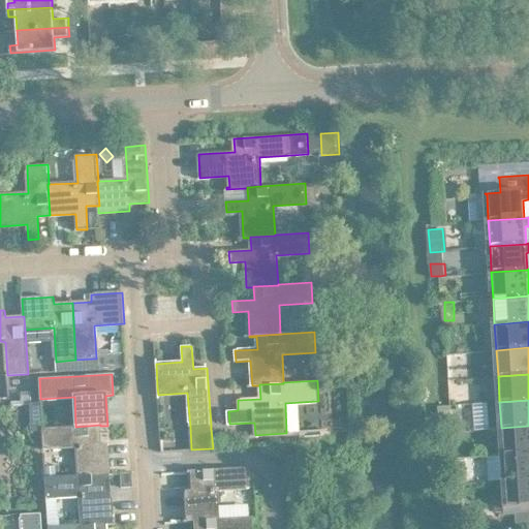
[(78,446),(79,475),(79,476),(103,474),(103,475),(111,474),(109,444),(101,444),(100,426),(100,425),(75,427),(75,426),(42,428),(43,448),(78,446)]
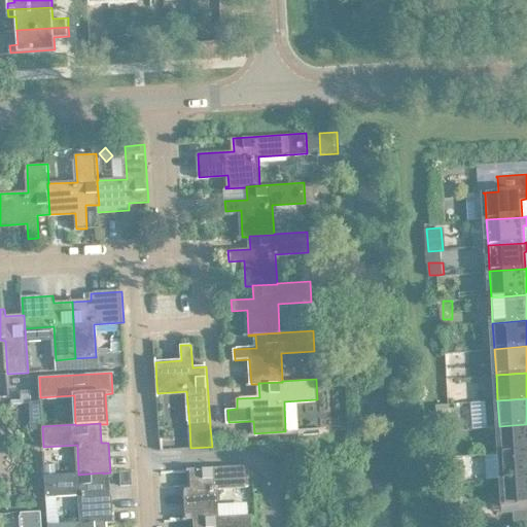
[(526,424),(499,426),(500,453),(526,450),(526,424)]
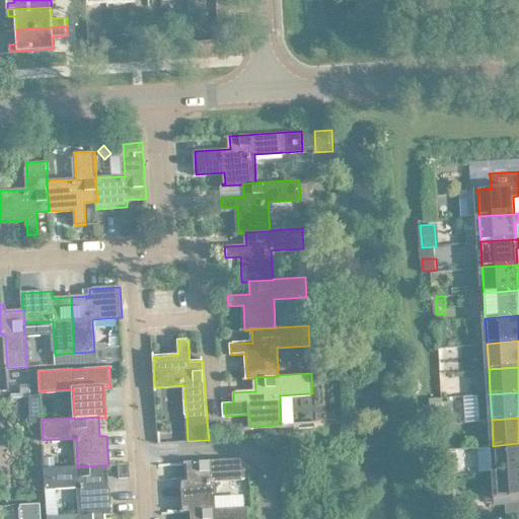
[(518,443),(493,446),(495,471),(518,469),(518,443)]
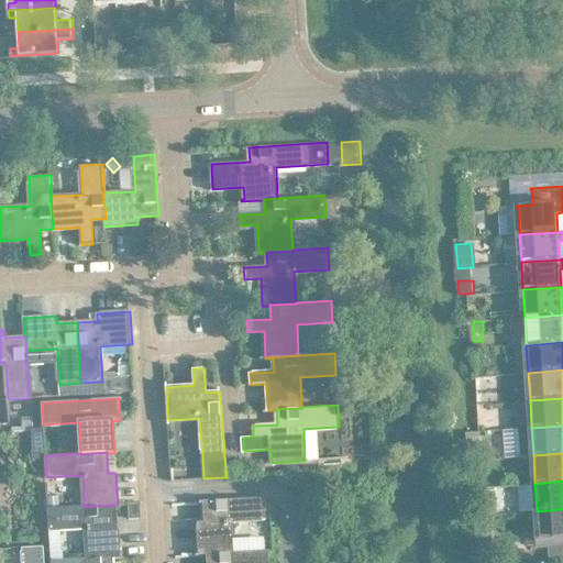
[(61,496),(52,496),(52,508),(62,507),(61,496)]
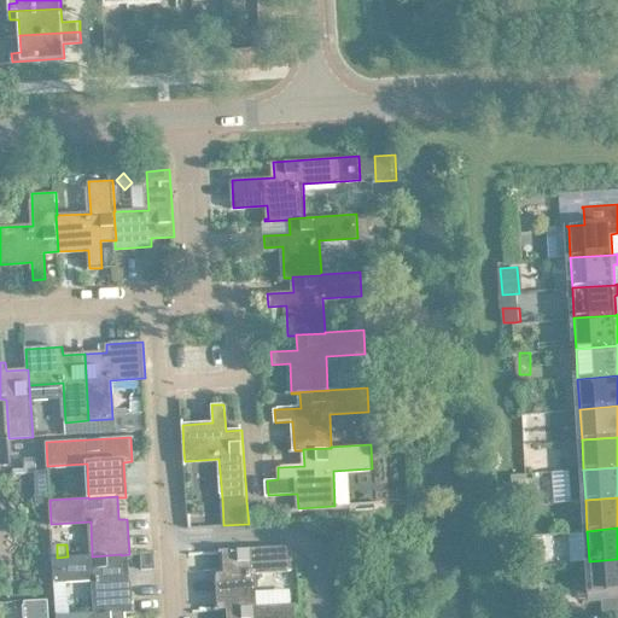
[(220,610),(228,610),(228,608),(256,607),(256,606),(255,572),(292,570),(291,546),(225,551),(226,573),(217,573),(220,610)]
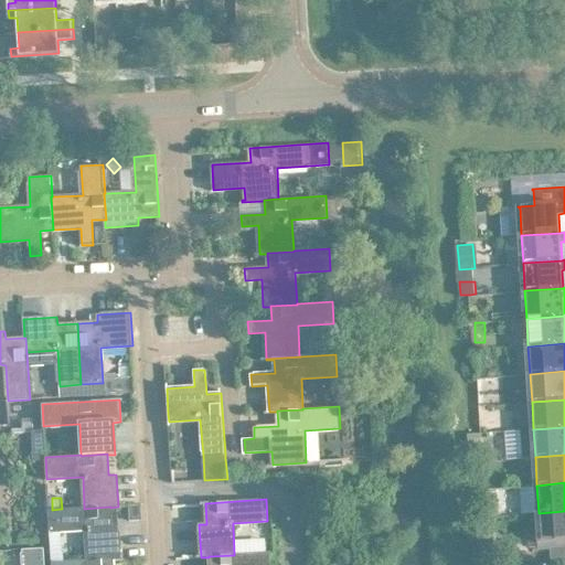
[(144,505),(130,505),(130,521),(144,521),(144,505)]
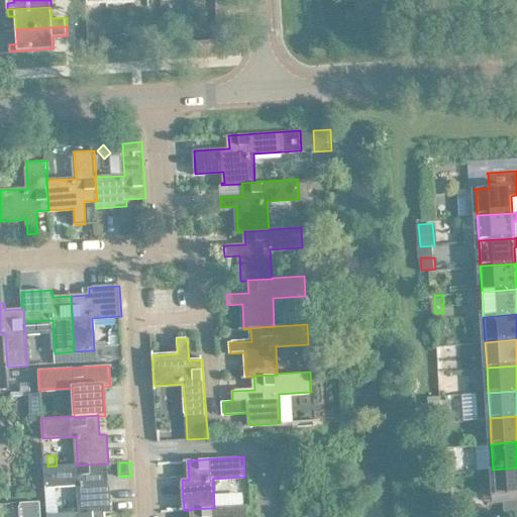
[(78,485),(80,513),(104,512),(111,512),(109,482),(102,483),(101,464),(101,463),(77,466),(77,464),(57,466),(47,467),(44,467),(45,487),(78,485)]
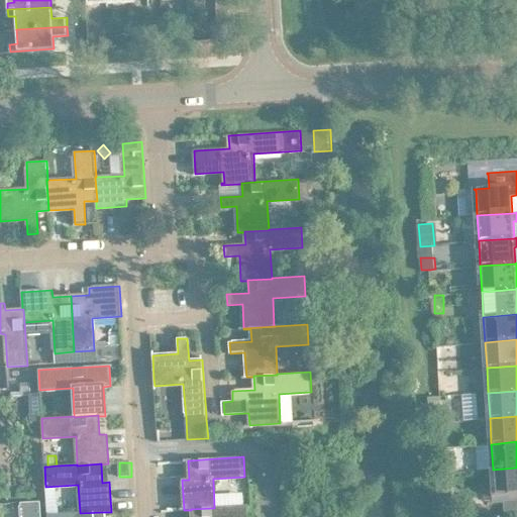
[(516,468),(493,470),(494,495),(493,495),(494,496),(516,494),(516,468)]
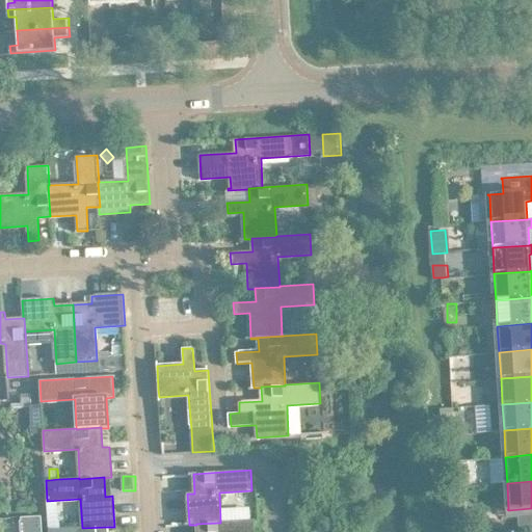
[(22,531),(43,531),(43,515),(22,516),(22,531)]
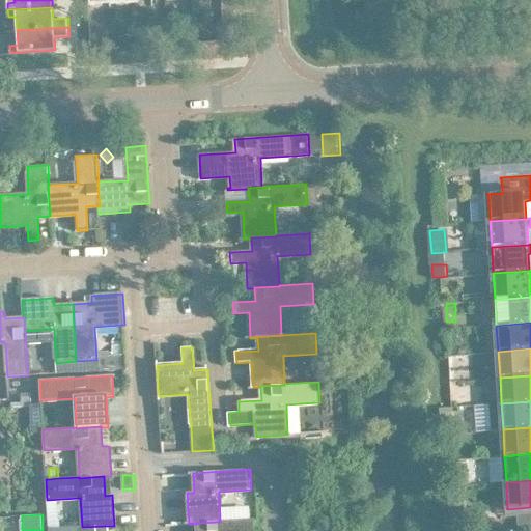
[(60,519),(49,519),(49,529),(61,528),(60,519)]
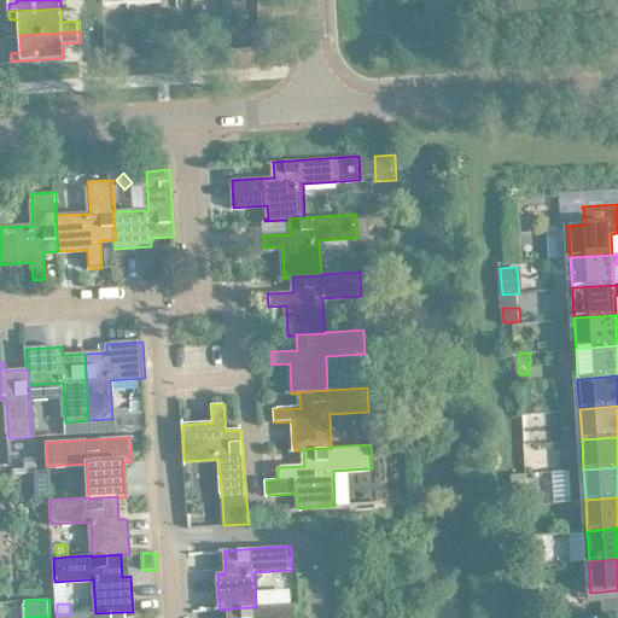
[(295,617),(295,604),(256,606),(256,607),(228,608),(228,610),(228,617),(295,617)]
